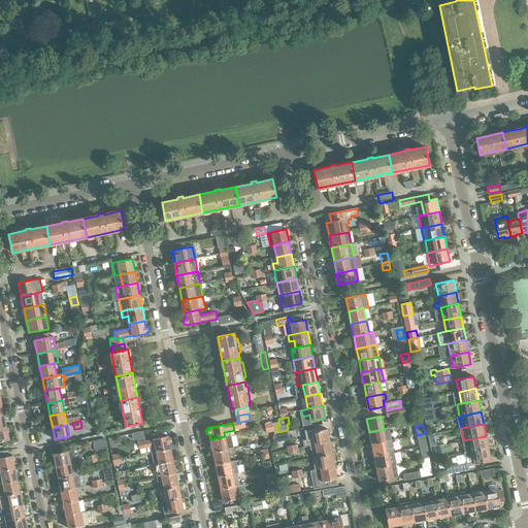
[(7,427),(0,428),(0,441),(9,440),(7,427)]
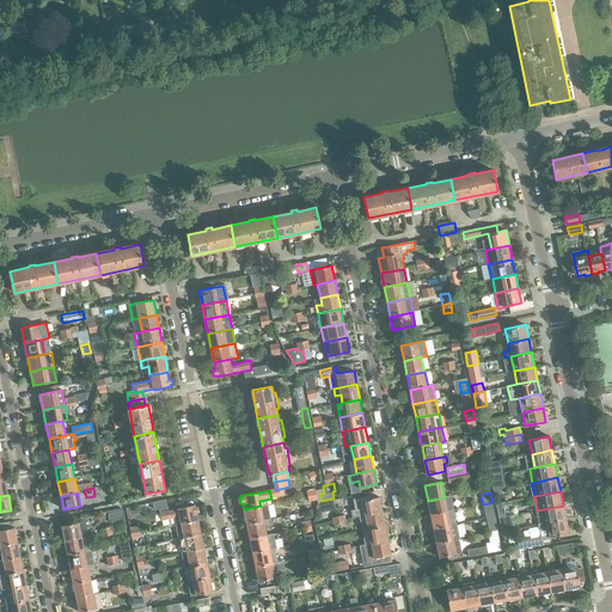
[(371,499),(369,496),(354,500),(356,509),(352,510),(353,518),(359,516),(366,514),(383,512),(379,497),(371,499)]
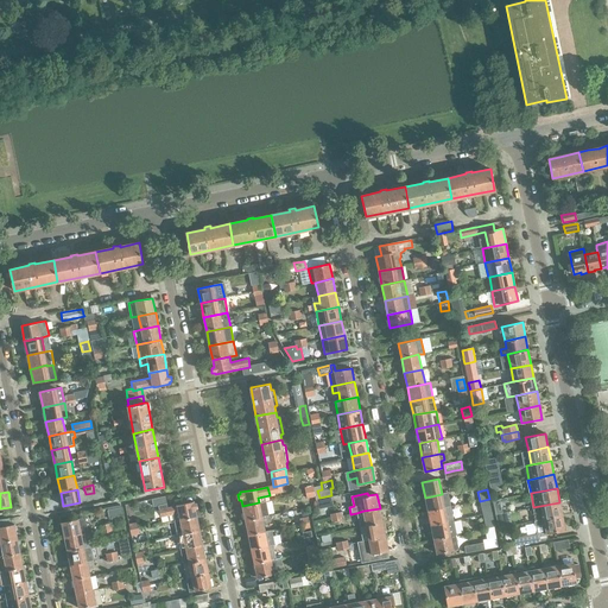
[(442,494),(425,498),(428,511),(451,506),(448,493),(442,494)]
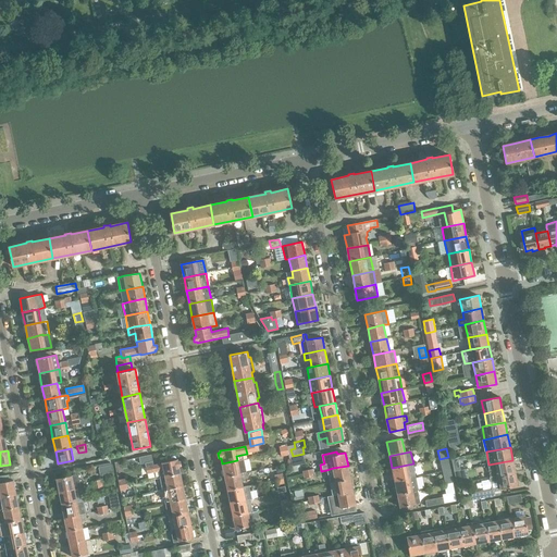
[(153,465),(152,461),(151,455),(139,457),(140,465),(145,463),(147,474),(163,471),(164,475),(181,472),(178,467),(181,466),(180,461),(177,461),(177,460),(153,465)]
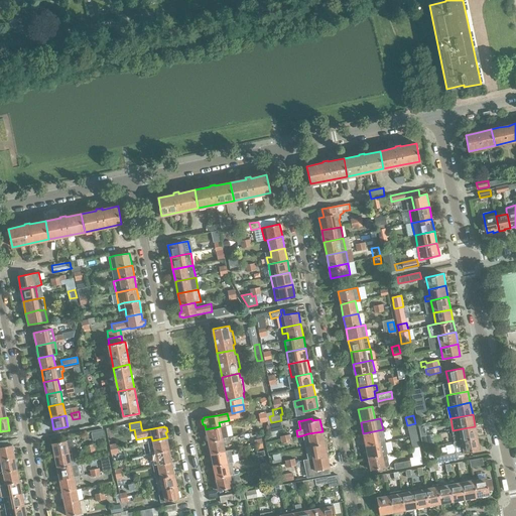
[(282,422),(271,424),(269,424),(271,432),(283,429),(282,422)]
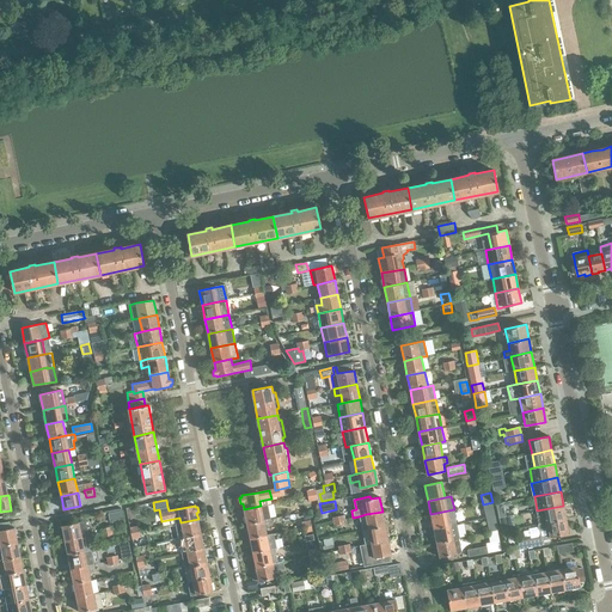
[(485,514),(494,512),(494,510),(493,502),(483,505),(484,513),(485,514)]
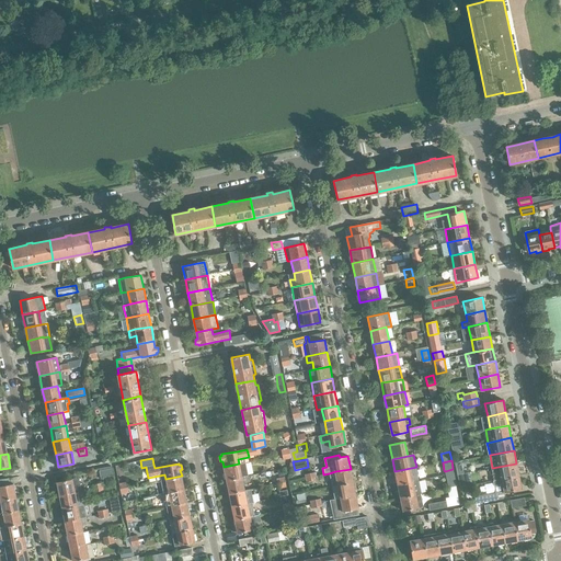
[(239,464),(224,467),(227,480),(242,477),(249,476),(245,462),(239,464)]
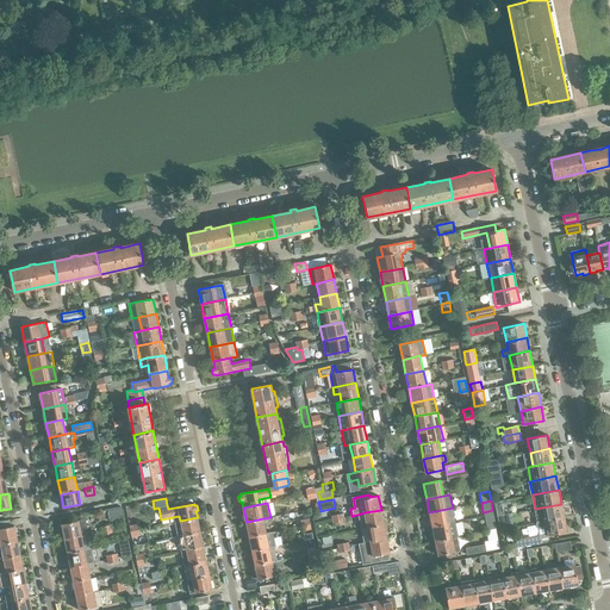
[(535,509),(537,522),(564,517),(561,504),(535,509)]
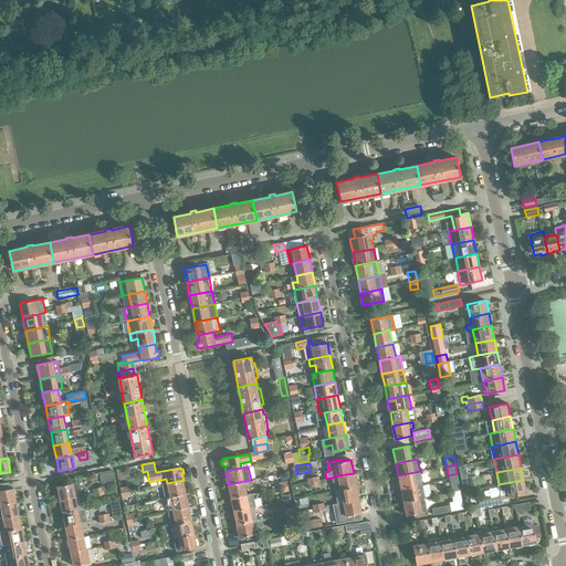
[(420,471),(398,475),(401,490),(418,486),(422,485),(420,471)]
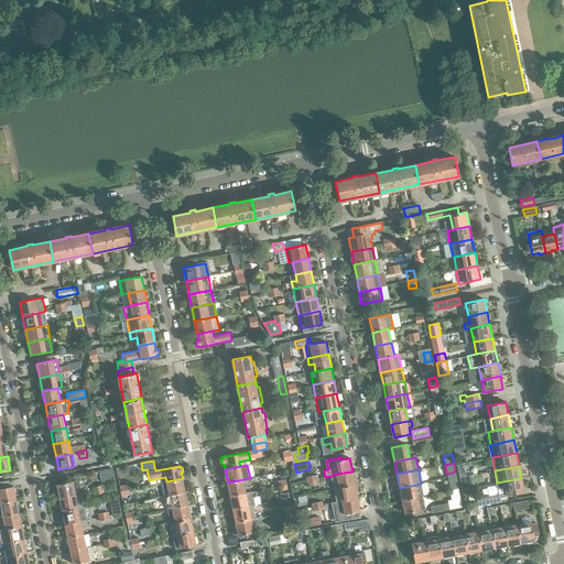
[(112,470),(99,474),(101,480),(114,477),(112,470)]
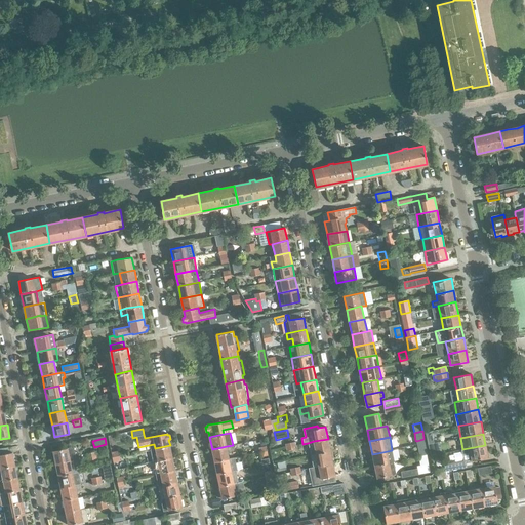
[(311,455),(330,451),(328,439),(314,441),(308,443),(311,455)]
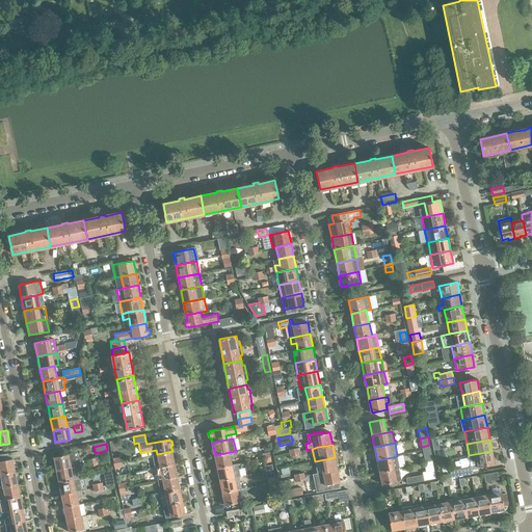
[(442,460),(440,449),(433,450),(435,461),(442,460)]
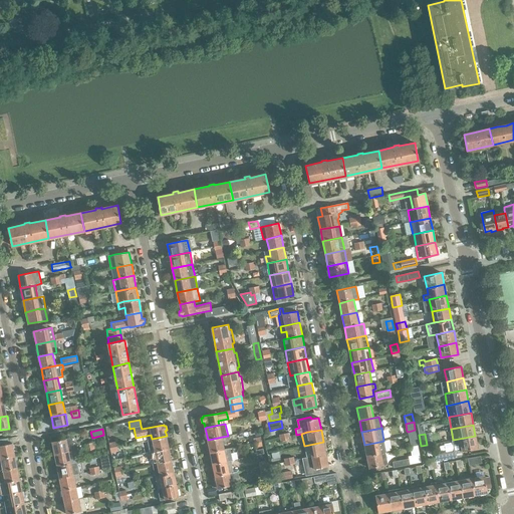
[(167,436),(152,439),(148,440),(151,452),(169,448),(167,436)]
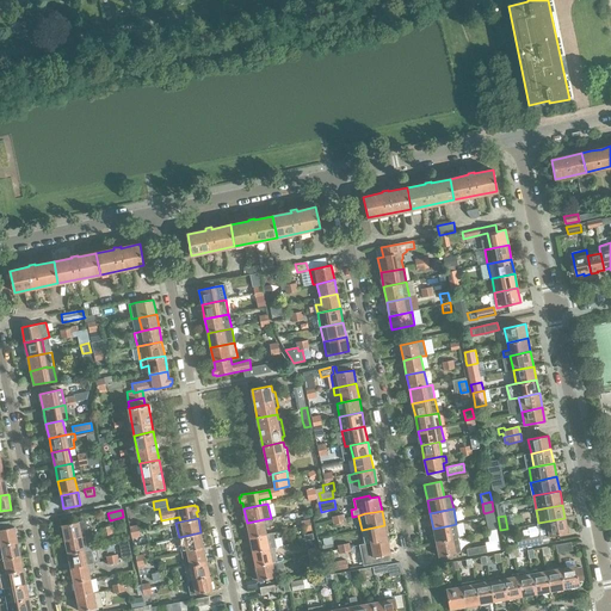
[(538,530),(547,529),(548,536),(568,532),(565,518),(538,523),(537,523),(538,530)]
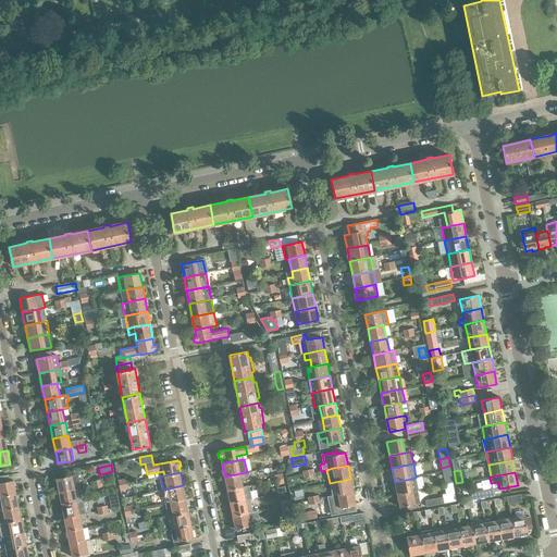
[(225,477),(227,490),(243,486),(240,473),(225,477)]
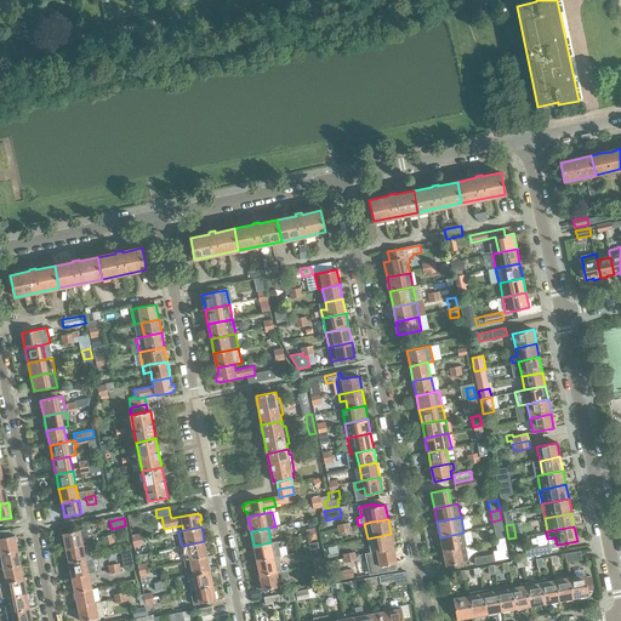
[(86,529),(63,534),(66,550),(87,545),(90,545),(86,529)]
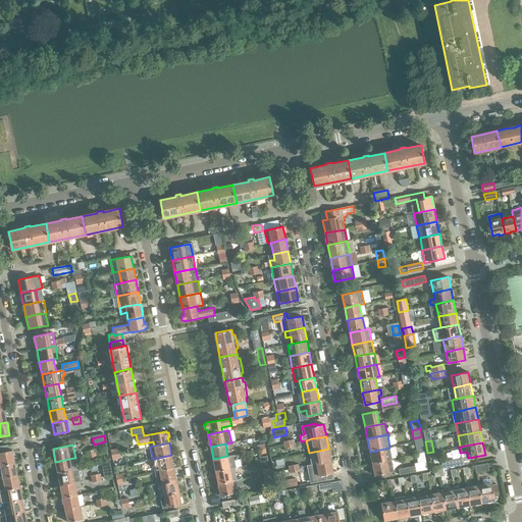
[(392,460),(393,460),(389,448),(385,449),(370,452),(372,463),(387,461),(392,460)]
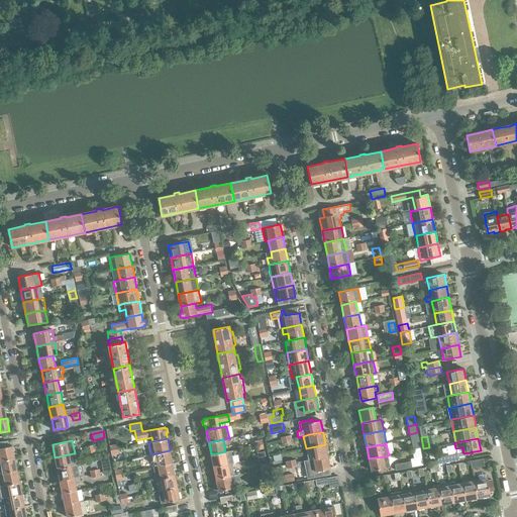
[(314,459),(328,456),(325,444),(306,448),(308,460),(314,459)]
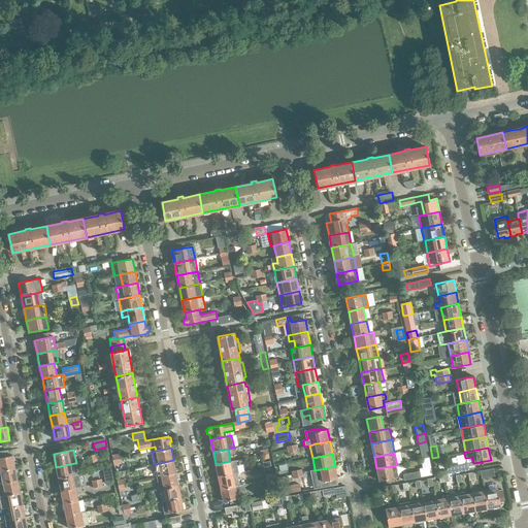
[(0,471),(15,468),(12,455),(0,457),(0,471)]
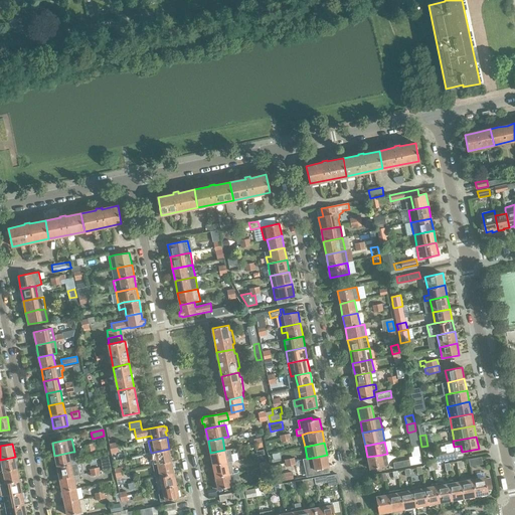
[(169,449),(151,453),(153,465),(172,461),(169,449)]
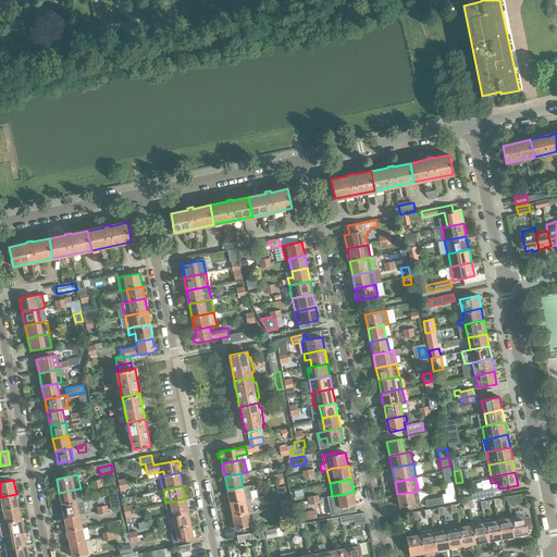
[(249,485),(243,486),(227,490),(231,503),(250,499),(252,498),(249,485)]
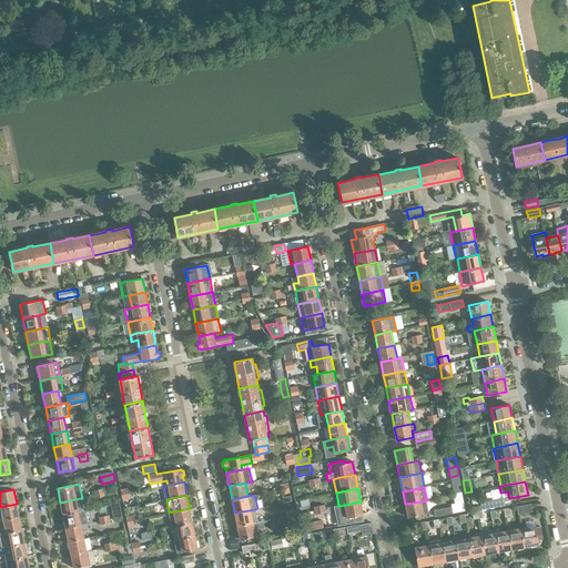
[(80,498),(60,503),(63,516),(78,513),(83,511),(80,498)]
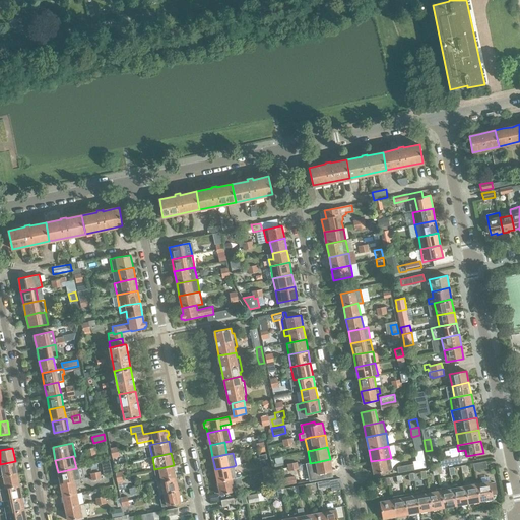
[(462,463),(460,457),(440,461),(441,467),(462,463)]
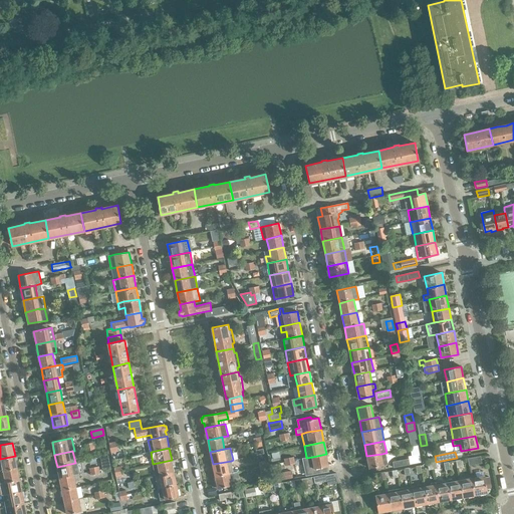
[(381,454),(366,456),(369,468),(388,465),(386,453),(381,454)]
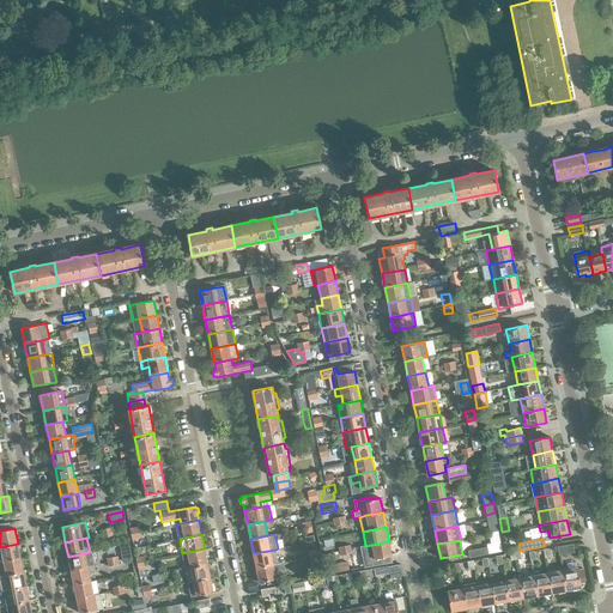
[(389,541),(372,545),(375,559),(392,556),(389,541)]
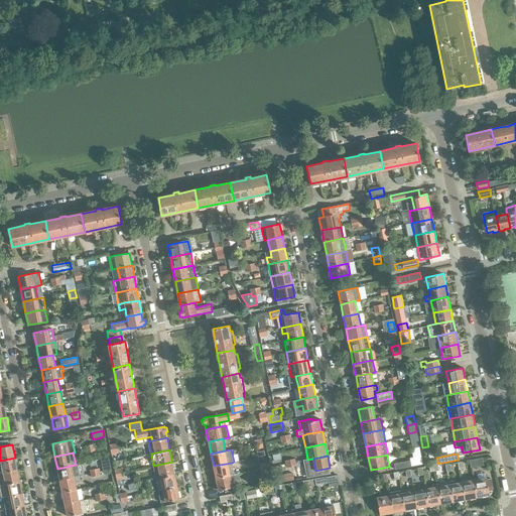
[(0,473),(17,470),(15,458),(0,461),(0,473)]
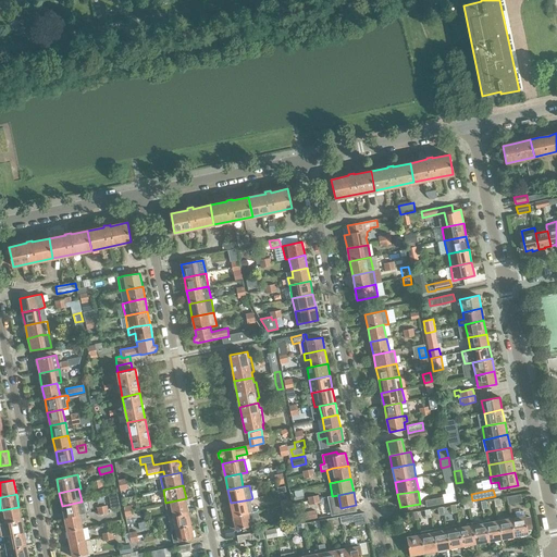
[(109,495),(111,508),(120,507),(118,494),(109,495)]
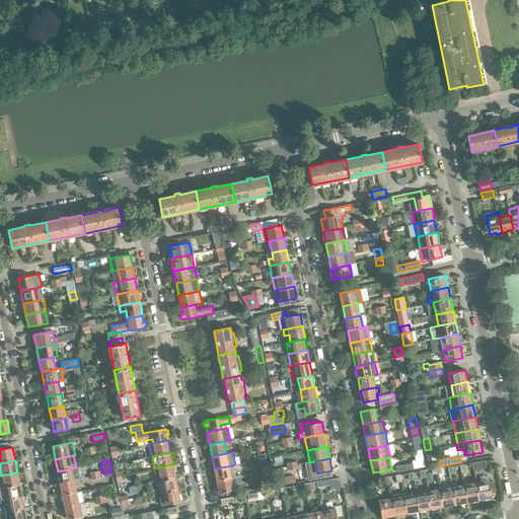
[(487,467),(486,461),(472,463),(474,469),(487,467)]
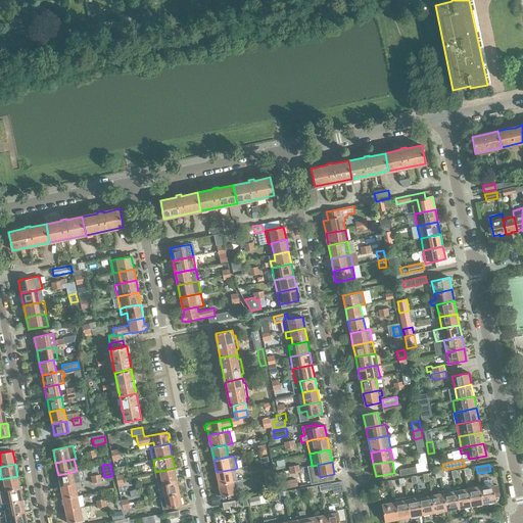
[(400,476),(417,472),(416,467),(399,470),(400,476)]
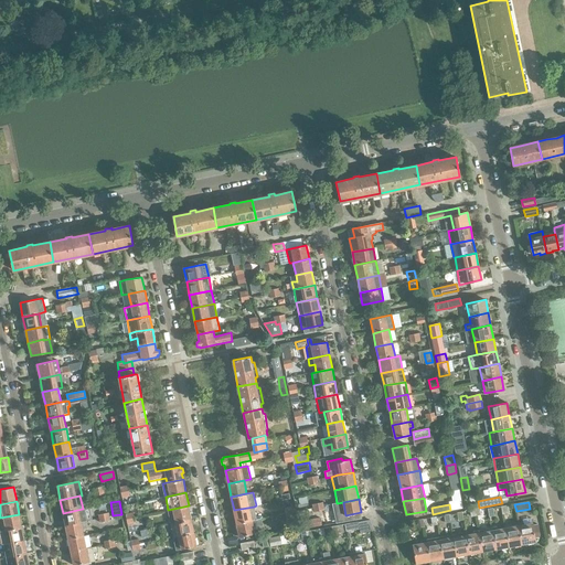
[(189,505),(168,510),(170,523),(191,520),(189,505)]
